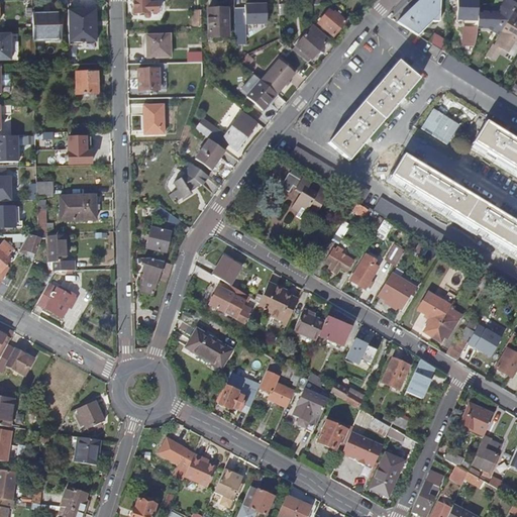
[(135,0),(136,12),(146,12),(146,15),(152,15),(152,12),(161,12),(160,0),(135,0)]
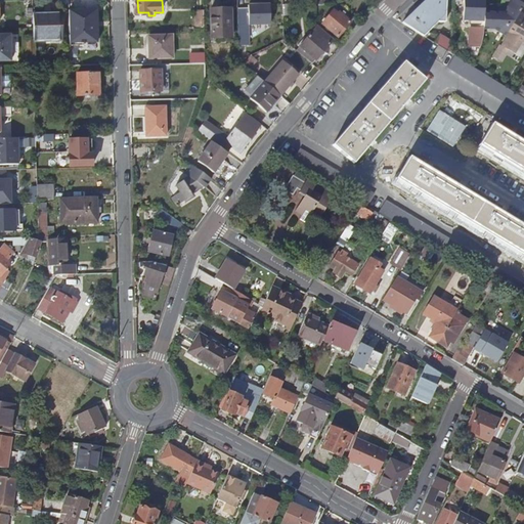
[(424,0),(401,23),(423,37),(438,23),(445,23),(445,0),(424,0)]
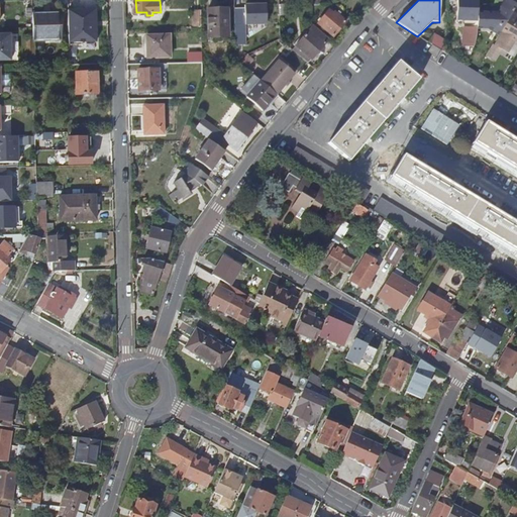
[(477,12),(477,0),(457,0),(457,21),(477,22),(477,12)]
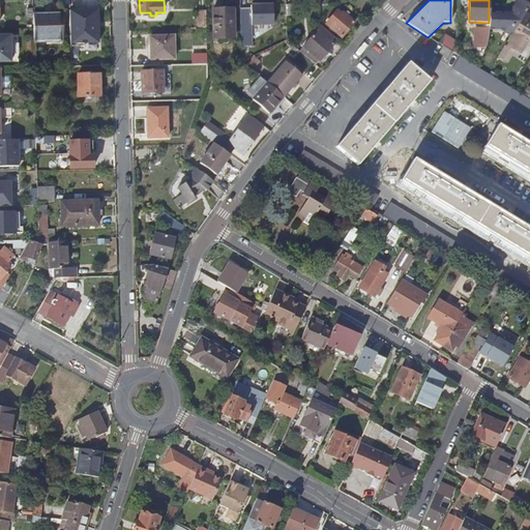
[(489,12),(489,23),(488,29),(488,30),(499,31),(510,38),(513,33),(526,11),(529,6),(520,0),(518,0),(510,12),(489,12)]
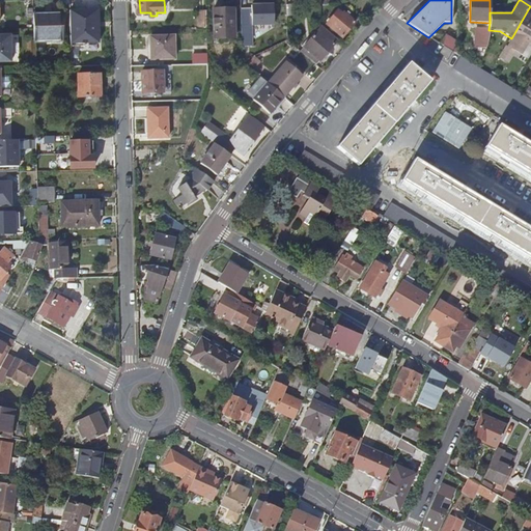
[(287,5),(288,20),(297,19),(296,5),(287,5)]
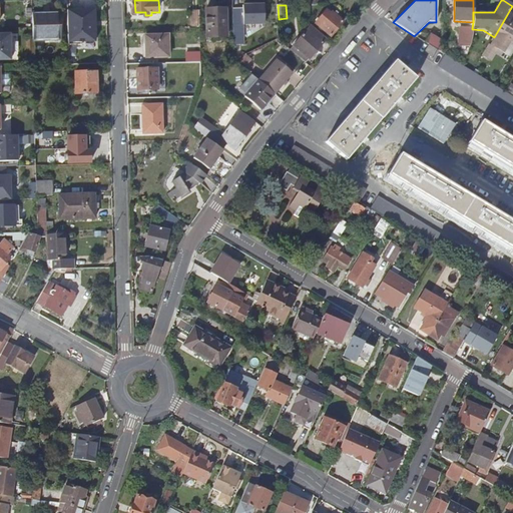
[(232,9),(233,43),(245,43),(245,22),(265,23),(265,8),(232,9)]
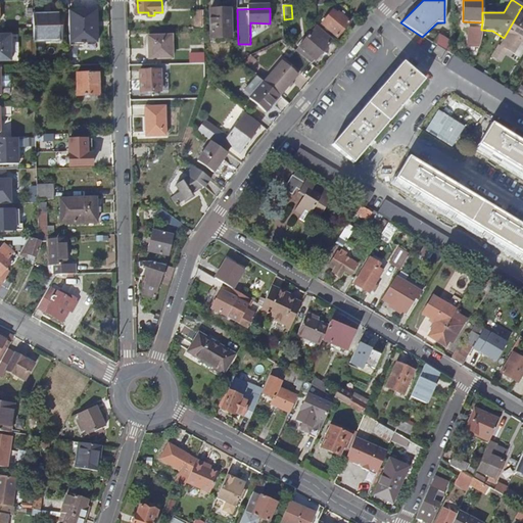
[(230,9),(209,10),(209,39),(231,39),(230,9)]
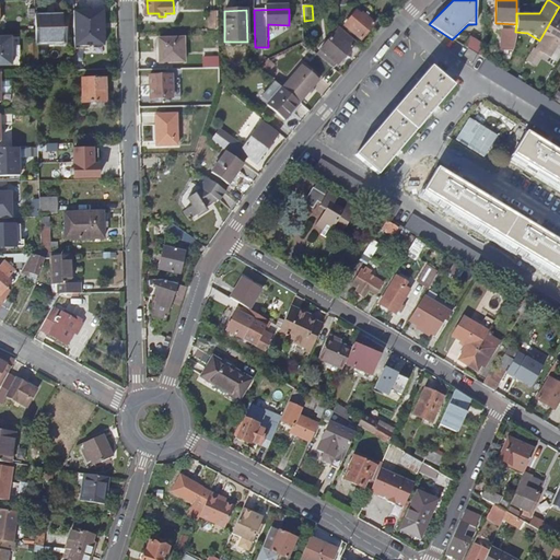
[(107,45),(106,11),(77,11),(78,49),(93,48),(93,46),(107,45)]
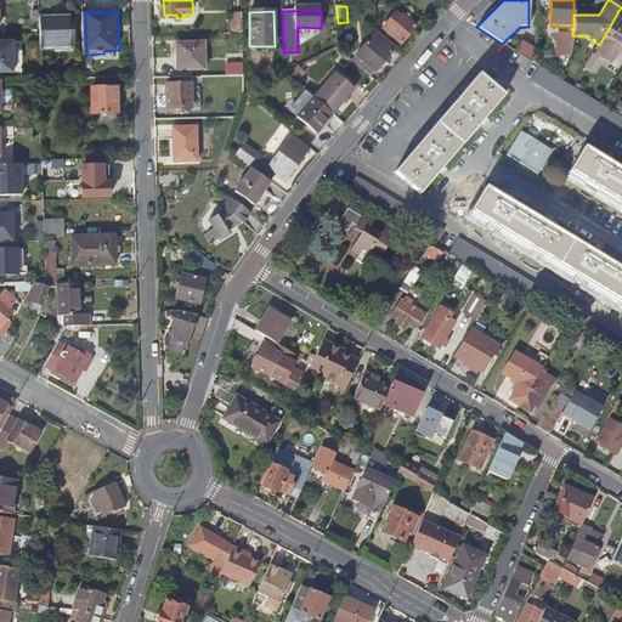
[(241,32),(239,13),(228,13),(230,32),(241,32)]
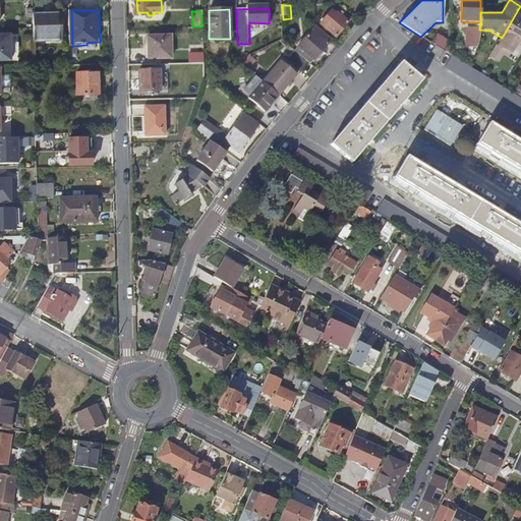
[(520,14),(517,11),(505,33),(506,33),(498,46),(497,45),(489,57),(499,63),(503,56),(508,58),(510,53),(512,54),(520,42),(520,20),(520,21),(520,20),(520,14)]
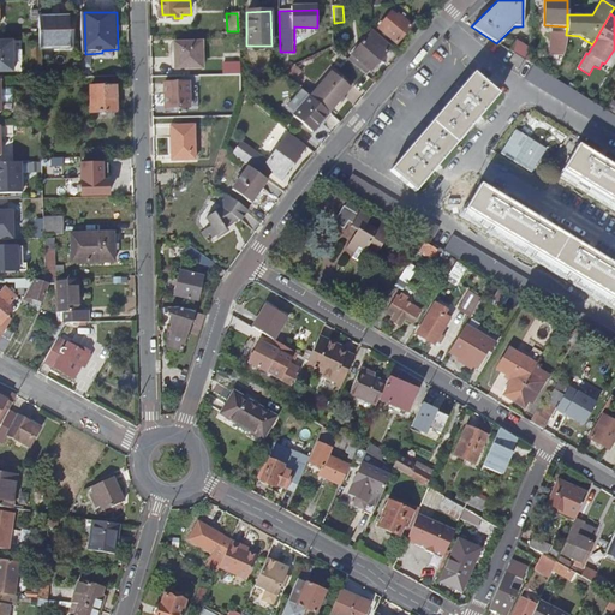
[(41,22),(42,33),(42,39),(75,39),(73,15),(41,16),(41,22)]
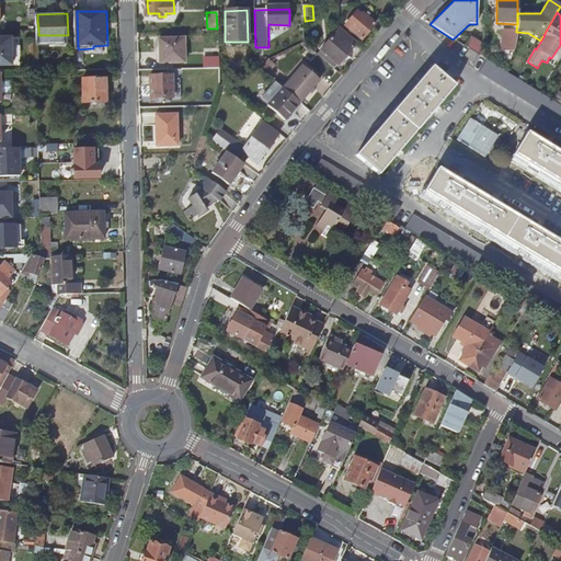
[(344,27),(358,39),(371,24),(356,13),(344,27)]
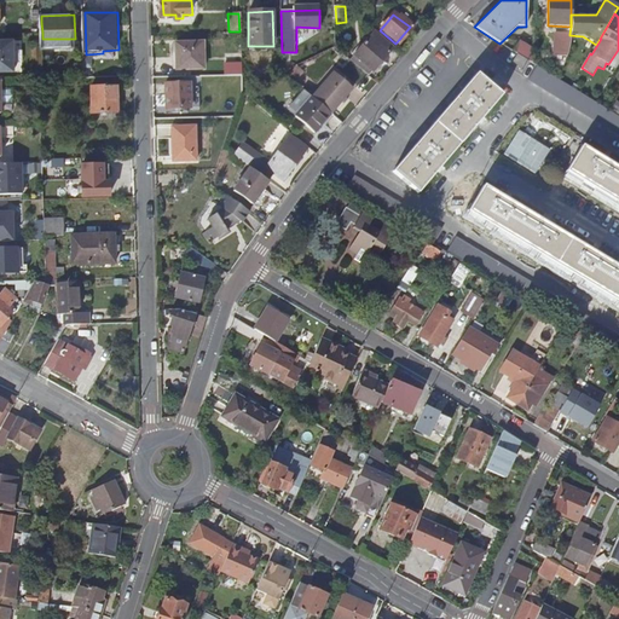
[(393,50),(372,33),(352,57),(371,75),(393,50)]
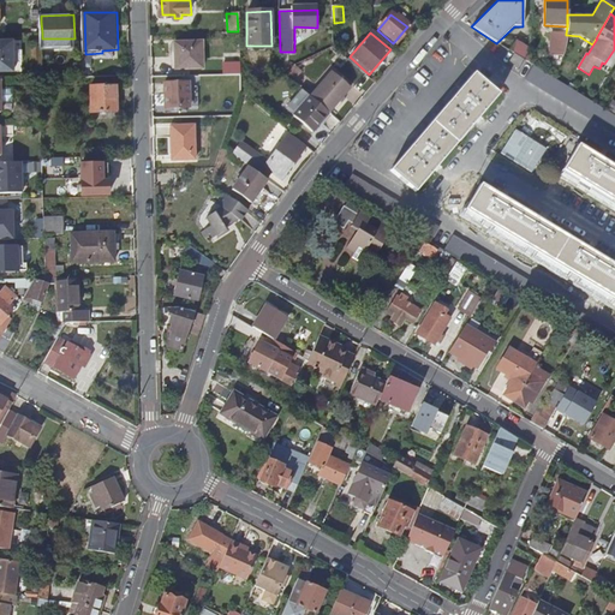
[(550,33),(548,55),(562,57),(566,41),(566,35),(566,34),(550,33)]
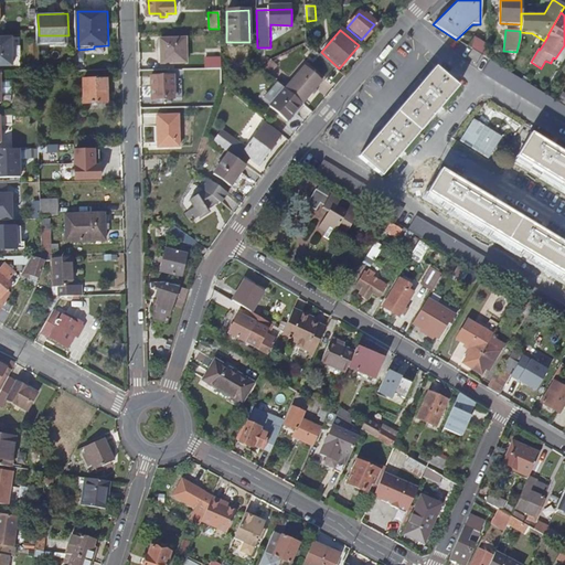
[(68,35),(39,35),(39,44),(68,43),(68,35)]
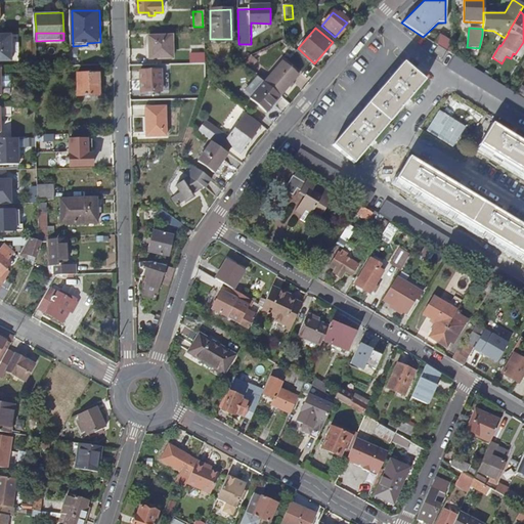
[(0,61),(13,61),(12,35),(0,35),(0,61)]
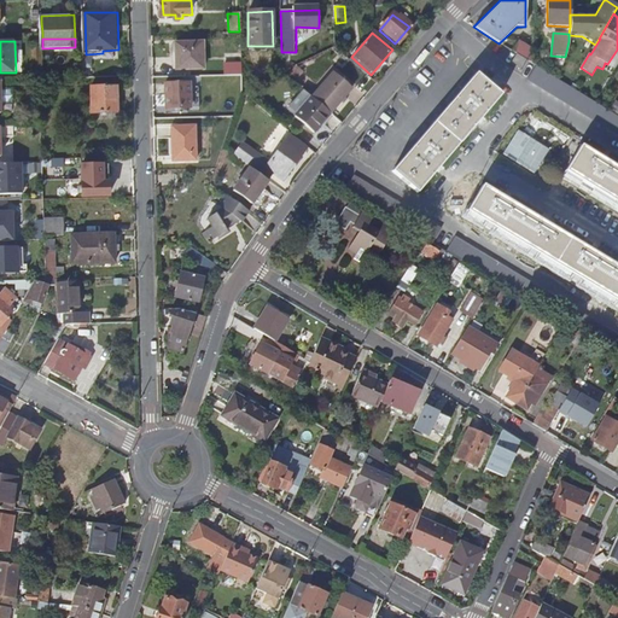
[(511,51),(517,54),(528,62),(531,63),(531,50),(518,41),(511,51)]
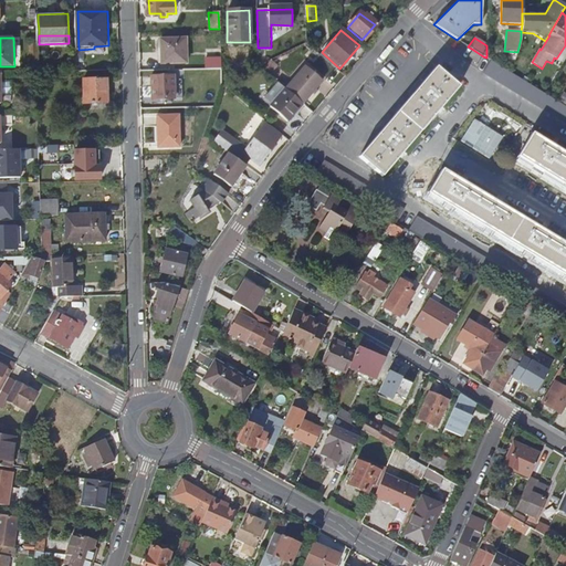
[(160,40),(161,64),(186,63),(185,40),(160,40)]
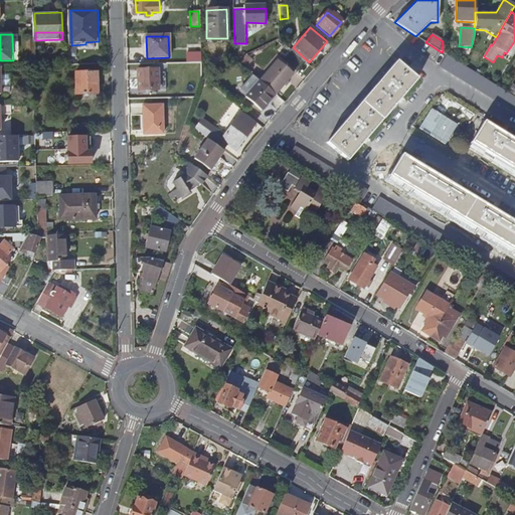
[(440,51),(431,45),(425,53),(431,55),(436,58),(440,51)]
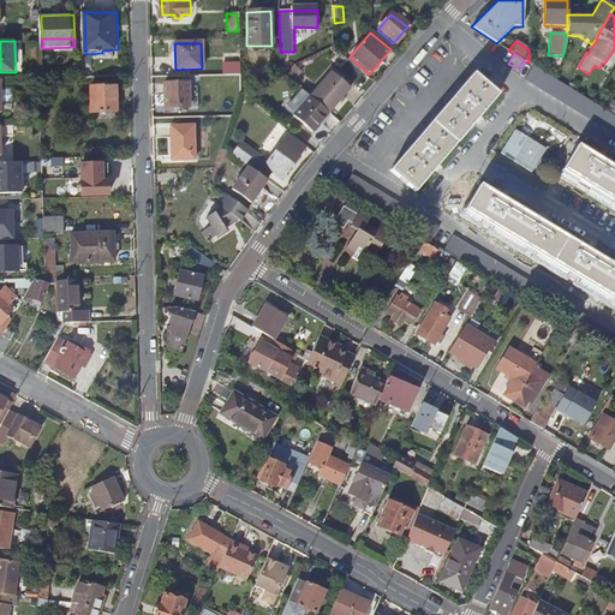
[(614,115),(607,111),(533,66),(525,79),(614,133),(614,115)]
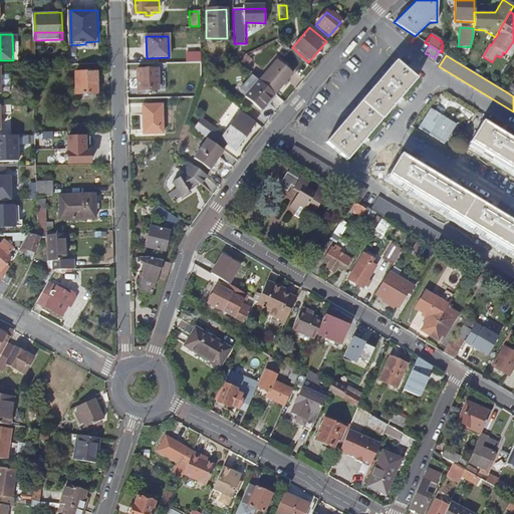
[(258,81),(274,95),(292,73),(276,59),(258,81)]
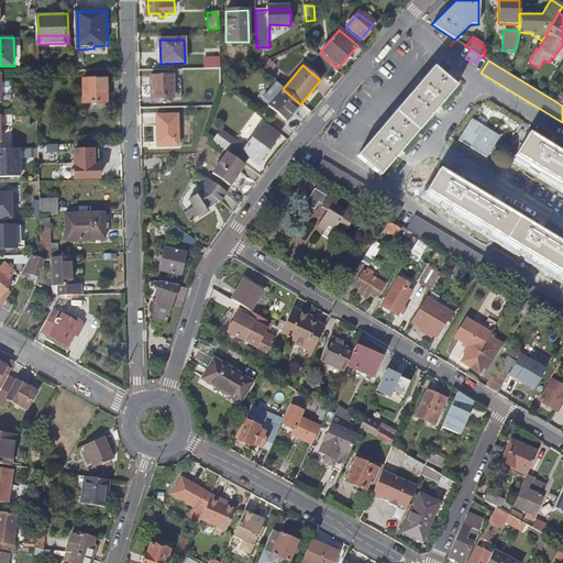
[(456,87),(434,68),(356,157),(378,177),(397,155),(399,153),(401,151),(417,132),(437,109),(439,107),(456,87)]
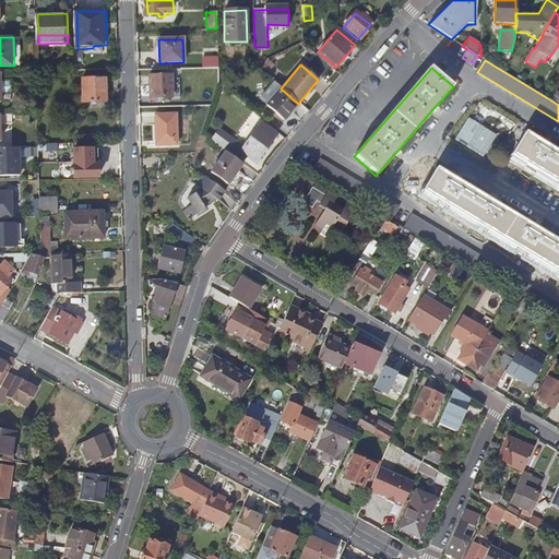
[(180,71),(166,71),(167,74),(151,75),(151,98),(173,97),(173,80),(180,80),(180,71)]
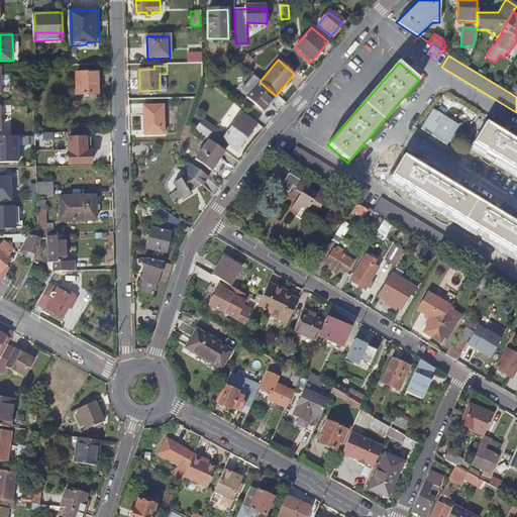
[(1,68),(0,67),(0,95),(1,95),(1,87),(11,87),(11,76),(1,76),(1,68)]
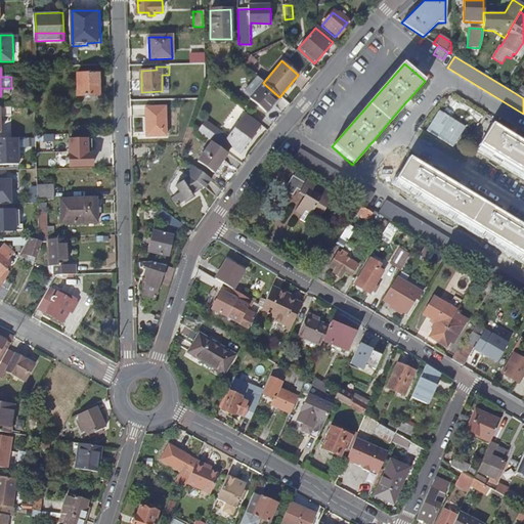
[(102,96),(101,74),(80,75),(81,96),(102,96)]
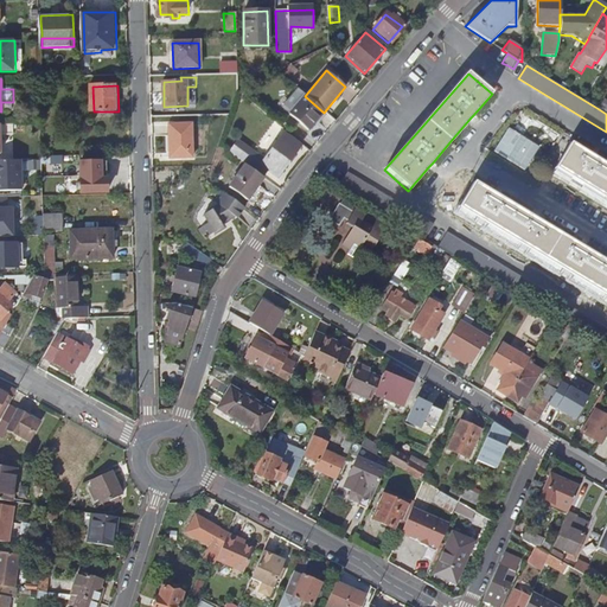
[(324,113),(305,96),(288,115),(307,131),(324,113)]
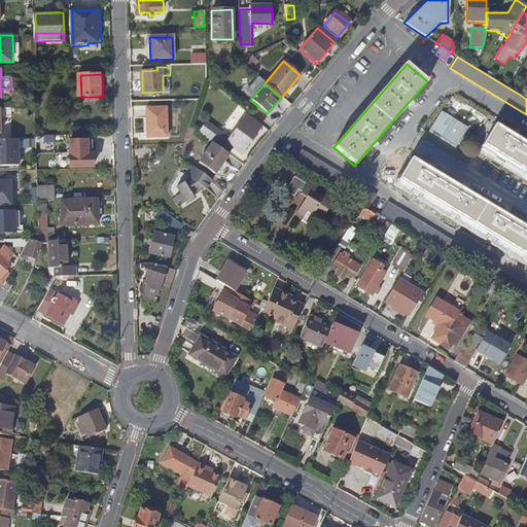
[(3,140),(2,108),(0,108),(0,166),(22,166),(21,140),(3,140)]
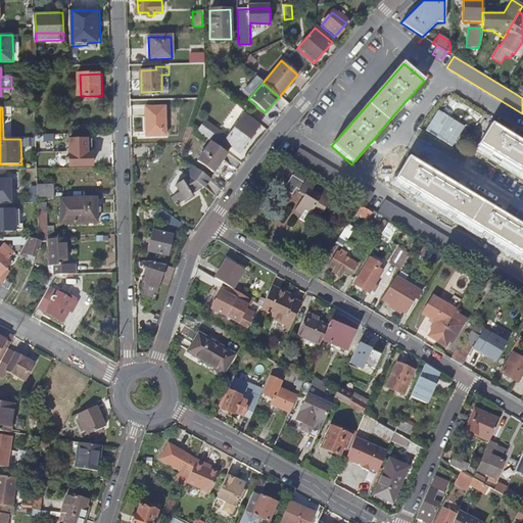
[(167,137),(165,108),(145,109),(146,137),(167,137)]
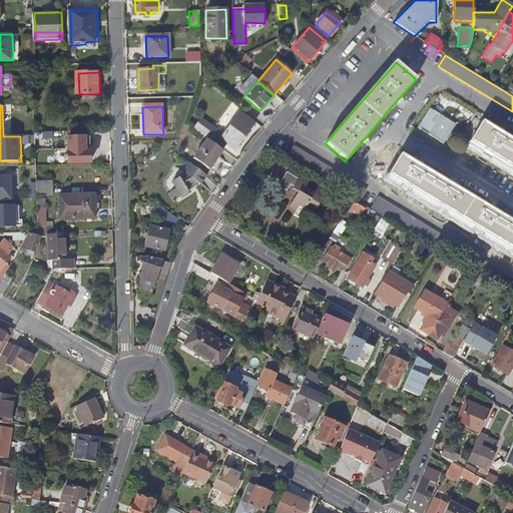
[(193,129),(206,139),(220,150),(228,139),(237,145),(252,123),(238,113),(222,135),(201,119),(193,129)]
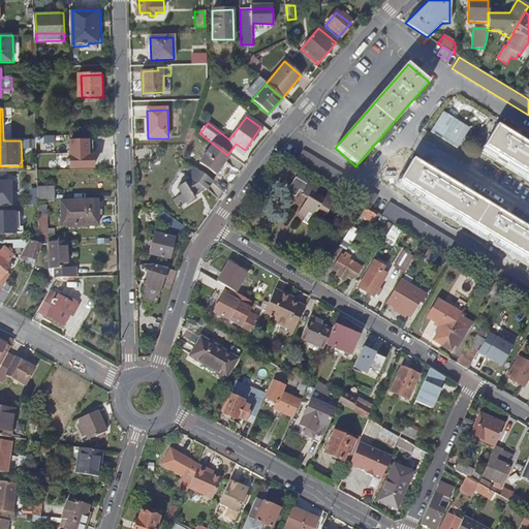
[(492,124),(489,122),(484,131),(491,135),(496,126),(492,124)]
